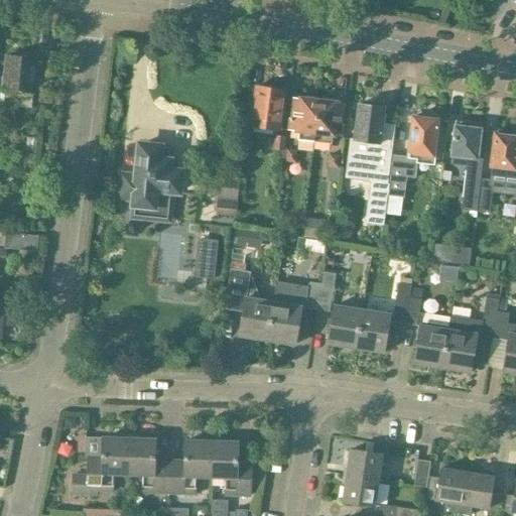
[(34,56),(6,55),(4,91),(5,91),(4,105),(29,107),(30,93),(31,93),(34,56)]
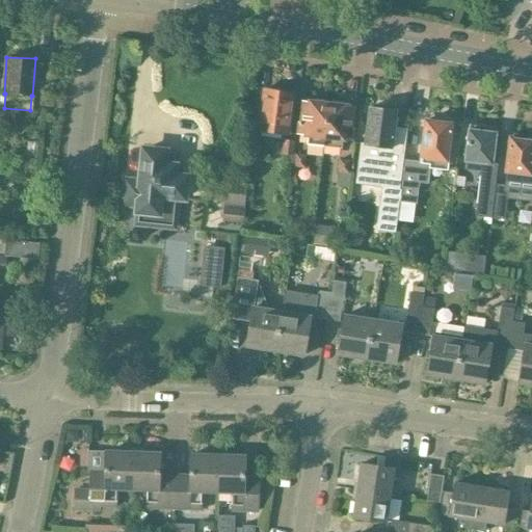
[(258,129),(286,133),(292,94),(263,89),(258,129)]
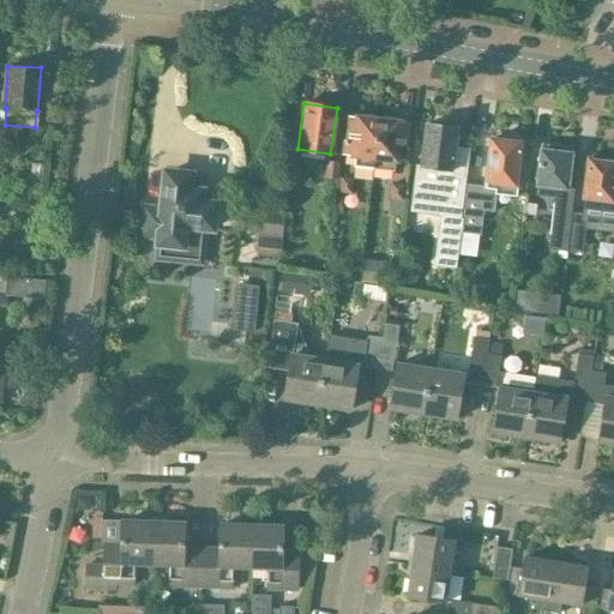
[(353,157),(351,167),(372,169),(377,120),(349,118),(345,143),(344,143),(342,156),(353,157)]
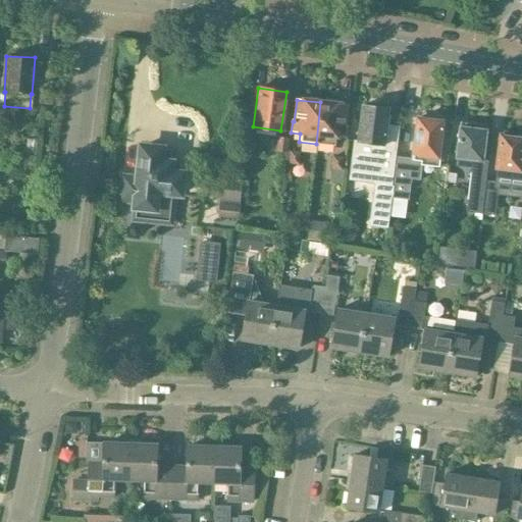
[(343,126),(345,105),(320,102),(316,144),(332,146),(333,138),(344,139),(345,126),(343,126)]
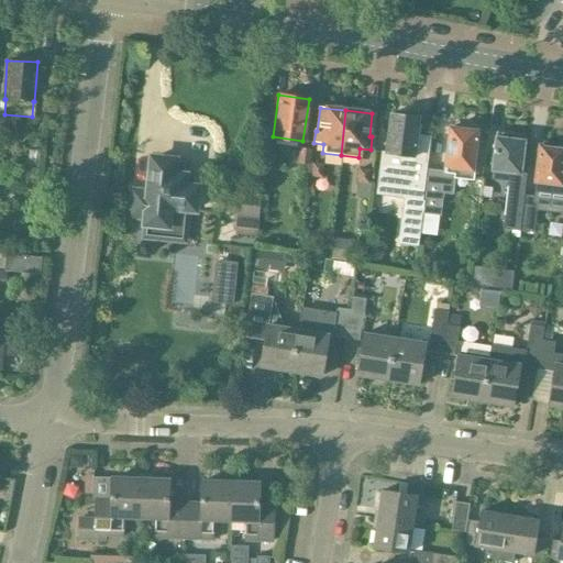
[(401,166),(398,198),(422,200),(426,172),(427,172),(430,138),(417,135),(418,128),(417,128),(418,118),(389,114),(384,164),(401,166)]
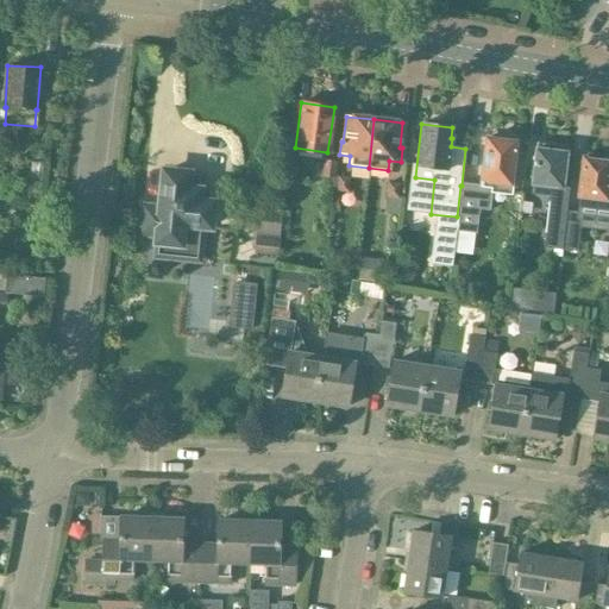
[(516,144),(487,139),(481,188),(463,186),(462,186),(460,186),(457,217),(459,217),(457,231),(476,233),(479,209),(489,211),(493,183),(510,184),(516,144)]
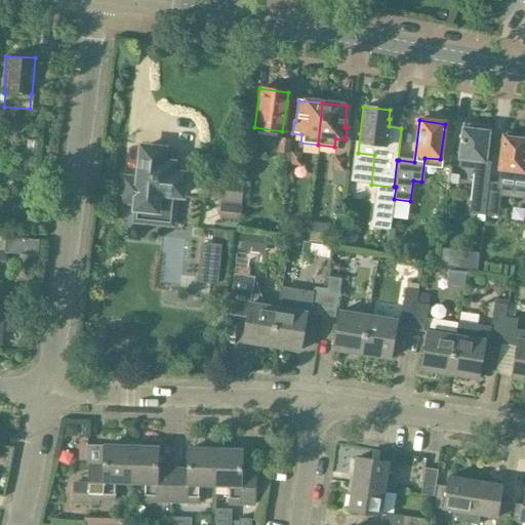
[(488,182),(490,163),(484,162),(487,127),(462,124),(458,166),(474,168),(470,213),(484,215),(485,207),(488,182)]
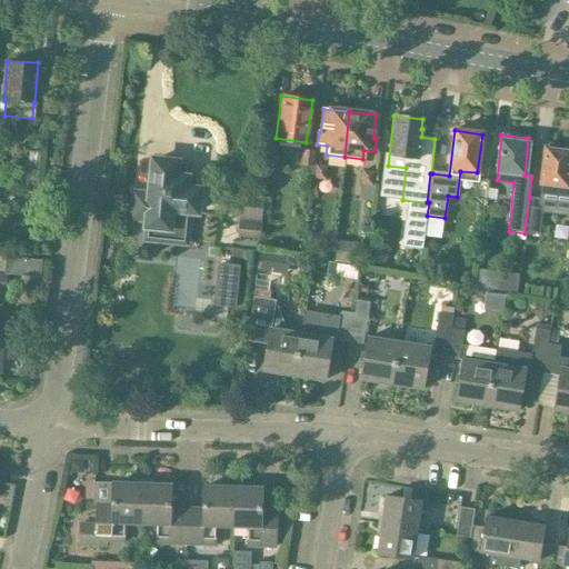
[(546,147),(540,193),(559,196),(568,197),(568,160),(566,160),(567,149),(546,147)]
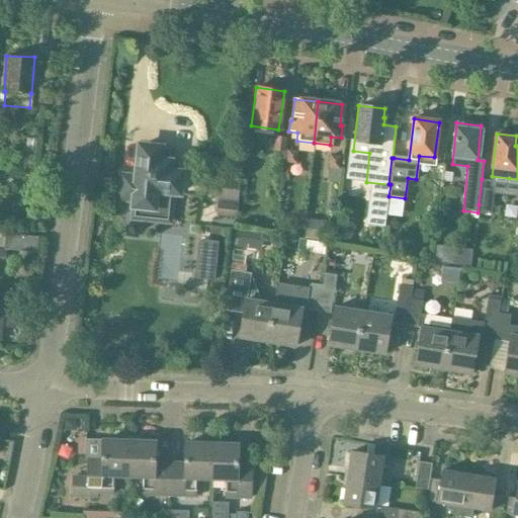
[(285,152),(286,137),(276,136),(274,151),(285,152)]
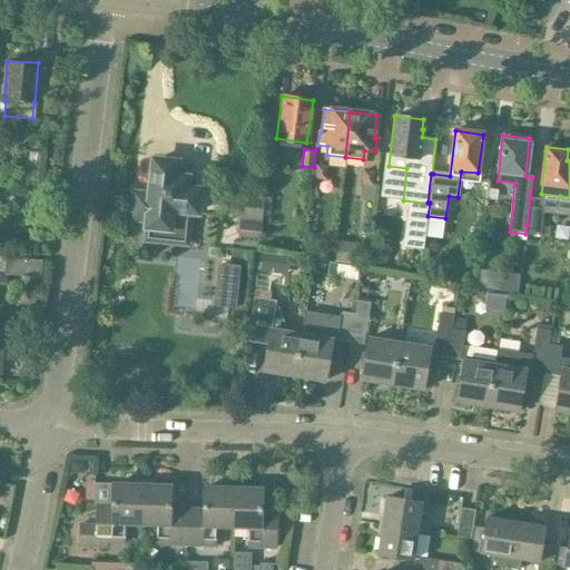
[(27,175),(38,176),(40,153),(29,151),(27,175)]
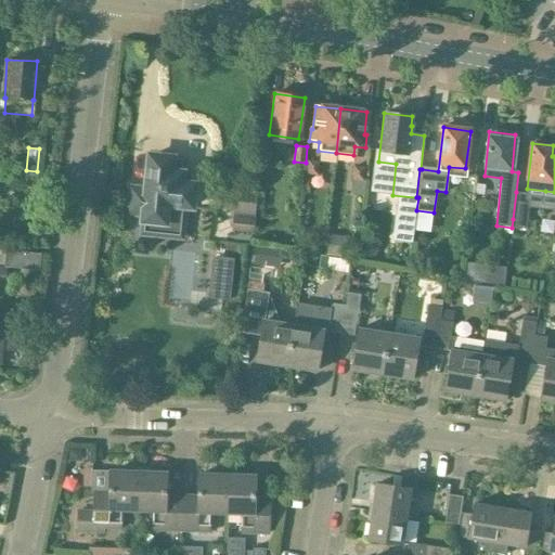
[(142,215),(140,234),(162,236),(163,229),(180,230),(183,207),(190,207),(192,185),(179,184),(182,160),(149,156),(145,192),(130,190),(128,213),(142,215)]
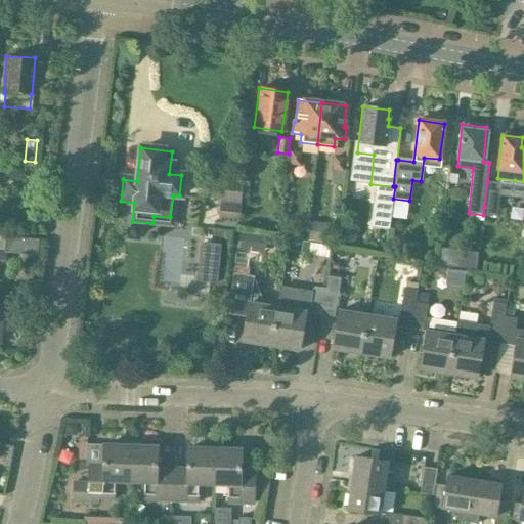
[(300,166),(301,153),(291,153),(290,166),(300,166)]
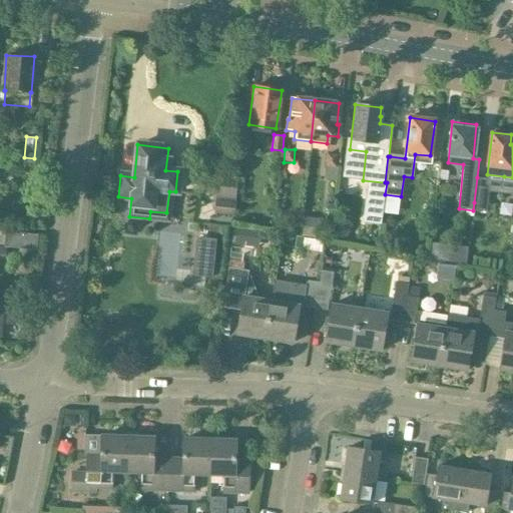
[(337,168),(338,154),(328,153),(326,167),(337,168)]
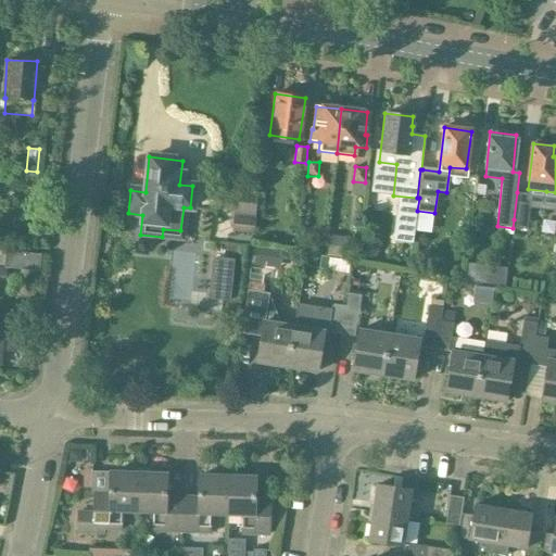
[(234,215),(230,231),(230,232),(254,235),(256,217),(254,217),(256,193),(231,191),(229,213),(232,213),(232,215),(234,215)]
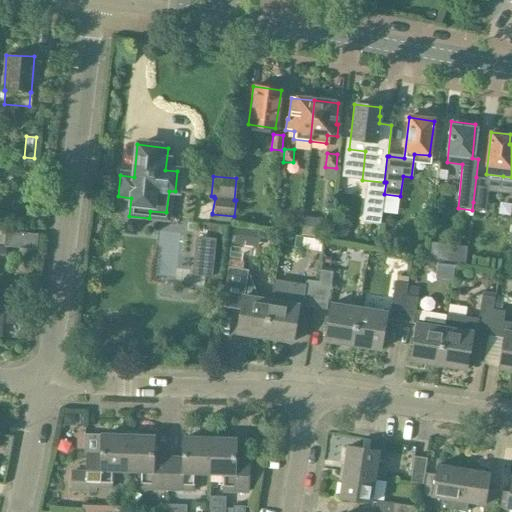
[(485,211),(489,178),(476,177),(473,202),(472,210),(485,211)]
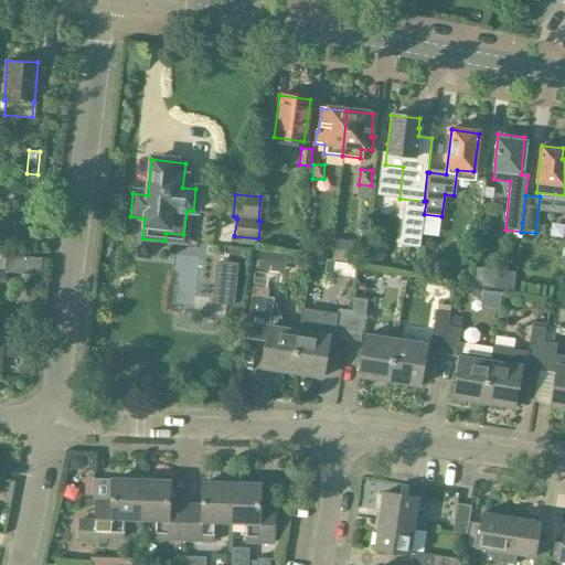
[(262,368),(291,372),(298,332),(281,329),(283,324),(274,298),(252,295),(246,339),(266,342),(262,368)]
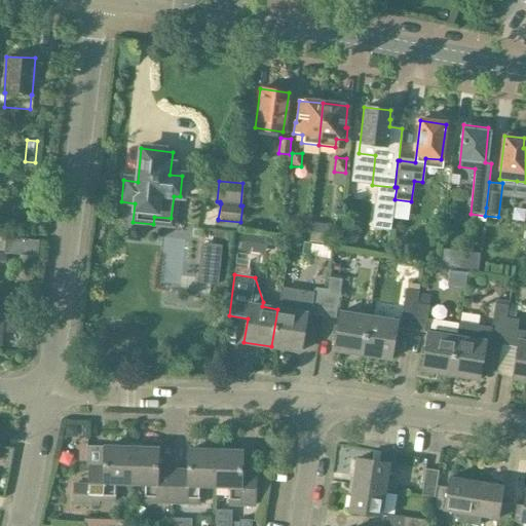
[(329,277),(327,290),(326,289),(322,316),(336,318),(342,278),(329,277)]
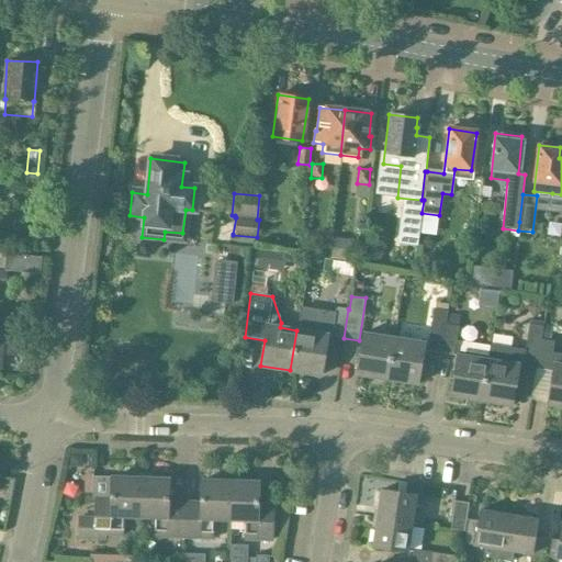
[(290,370),(319,374),(326,336),(344,338),(348,308),(336,307),(335,312),(301,307),(298,330),(296,330),(290,370)]
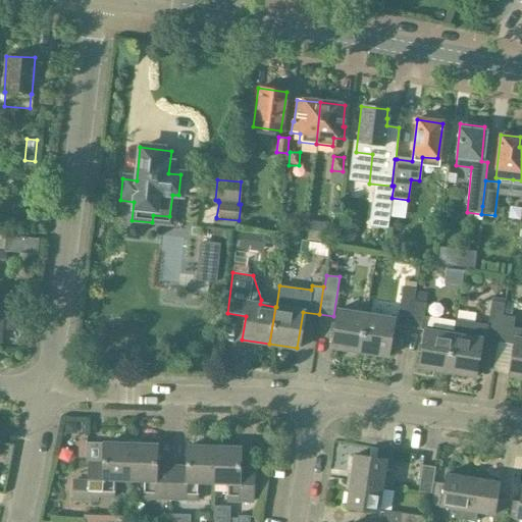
[(397,326),(408,328),(414,289),(403,286),(397,326)]
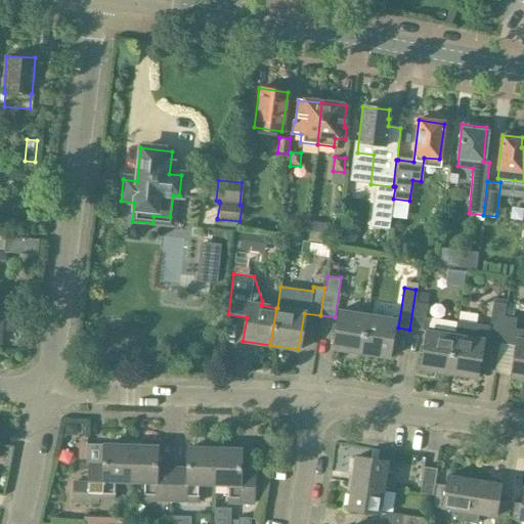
[(416,302),(418,291),(416,290),(409,330),(423,332),(427,305),(416,302)]
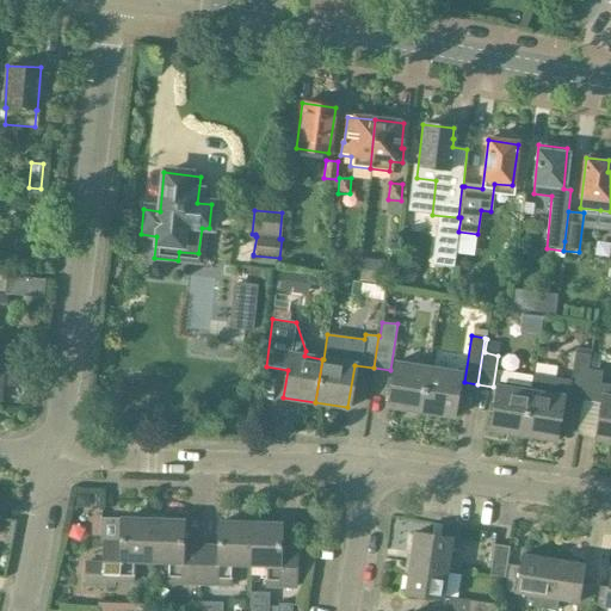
[(531,390),(530,390),(523,434),(556,440),(563,399),(582,401),(587,369),(588,369),(591,355),(575,353),(572,380),(534,374),(531,390)]
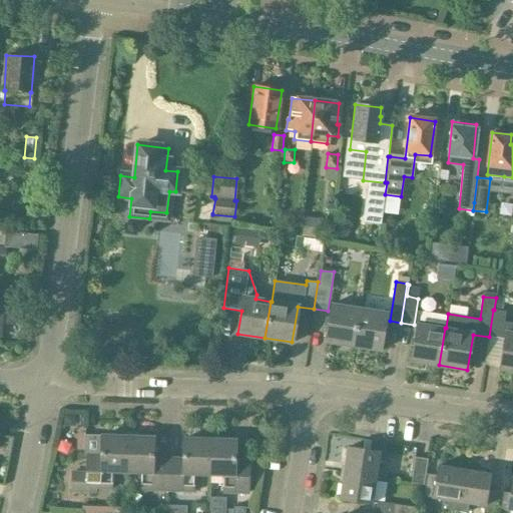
[(0,337),(1,337),(2,324),(11,325),(13,324),(14,324),(16,323),(17,323),(18,321),(19,320),(20,319),(20,317),(21,316),(21,314),(20,313),(20,312),(19,310),(18,308),(16,307),(15,306),(13,306),(4,305),(5,301),(0,300),(0,337)]
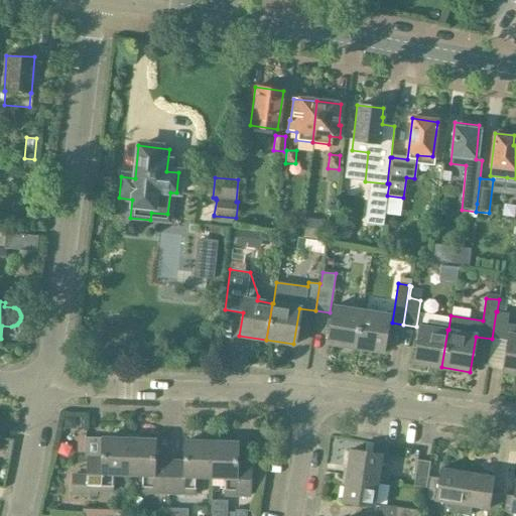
[(334,305),(327,343),(355,347),(361,310),(334,305)]
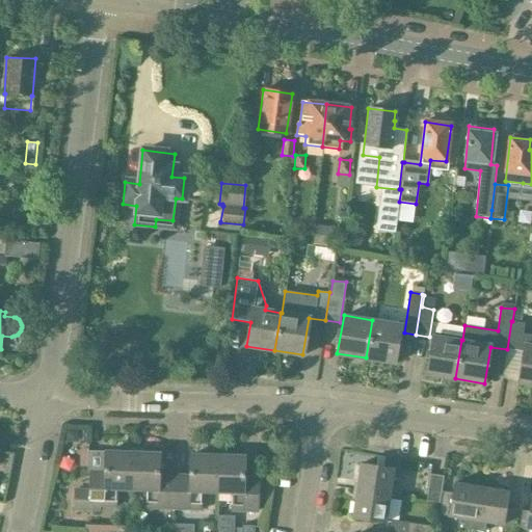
[(395,363),(401,324),(372,320),(366,357),(395,363)]
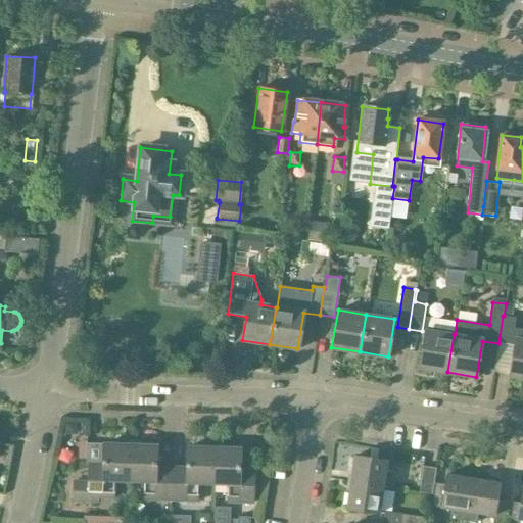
[(456,320),(427,316),(418,368),(447,372),(454,334),(456,320)]
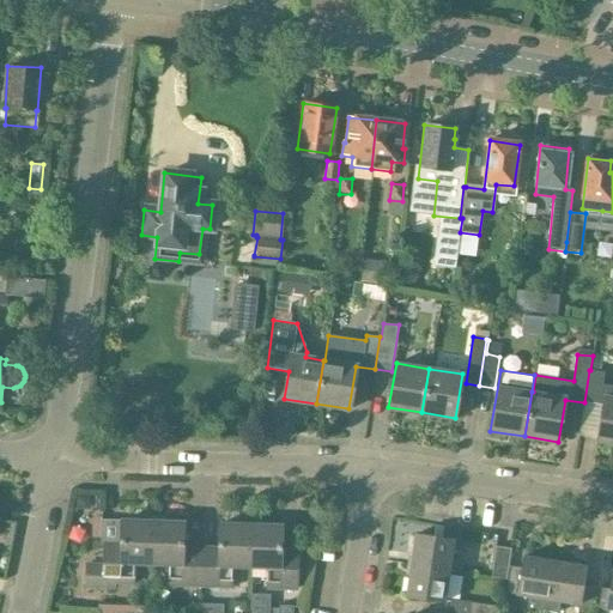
[(589,370),(584,402),(602,406),(596,439),(612,442),(612,386),(602,384),(605,372),(590,370),(589,370)]
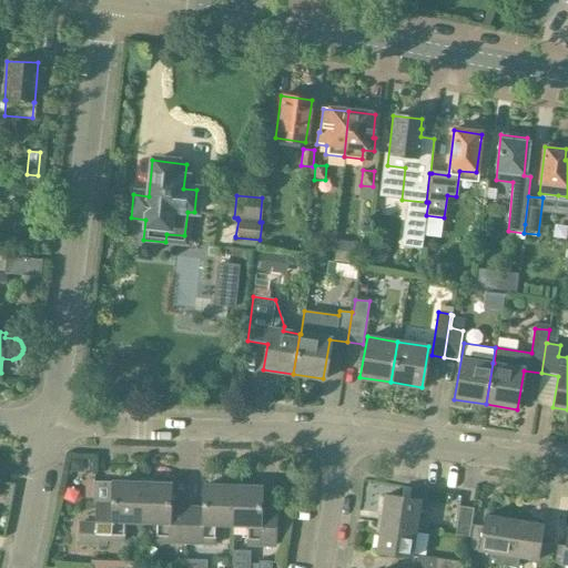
[(107,543),(124,543),(125,520),(140,521),(141,483),(112,482),(111,504),(95,503),(94,523),(79,521),(78,546),(107,548),(107,543)]
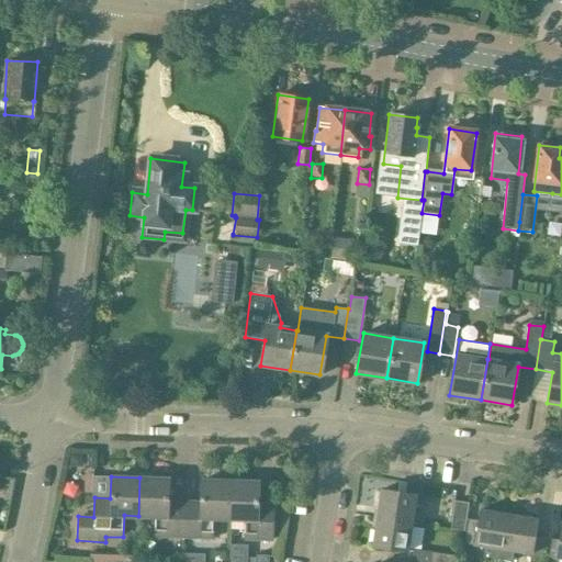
[(190,561),(191,558),(181,558),(182,536),(183,501),(167,499),(168,479),(139,478),(138,516),(154,516),(153,535),(177,536),(175,561),(190,561)]
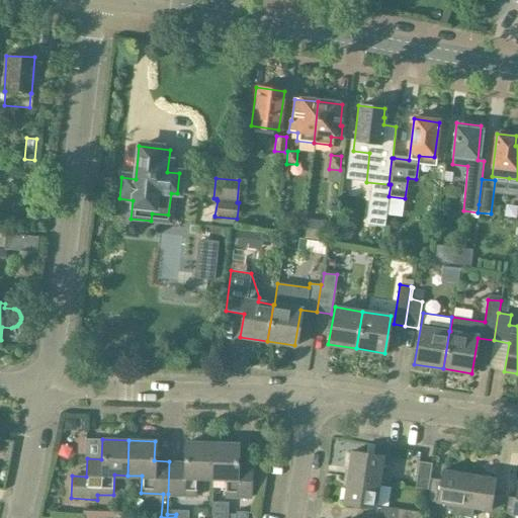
[(195,478),(210,478),(211,443),(185,442),(184,461),(169,461),(168,494),(194,495),(195,478)]
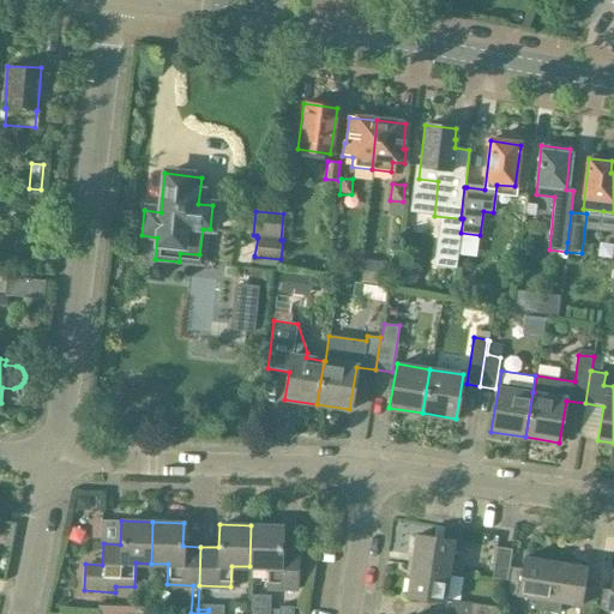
[(296,589),(298,549),(281,549),(282,525),(251,525),(250,566),(266,567),(265,588),(296,589)]
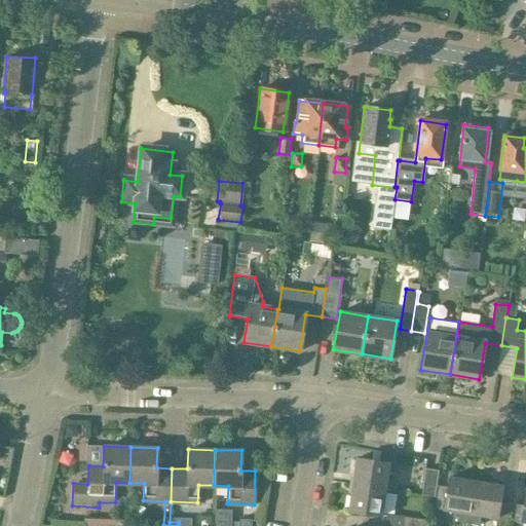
[(389,463),(358,458),(353,484),(385,489),(389,463)]
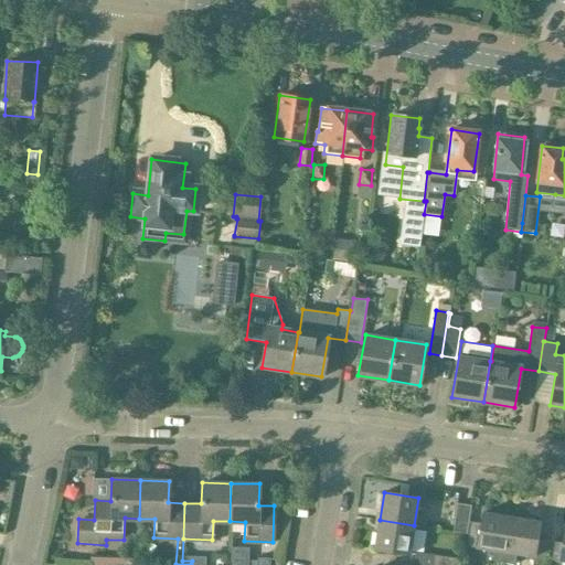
[(457,503),(452,532),(467,534),(471,505),(457,503)]
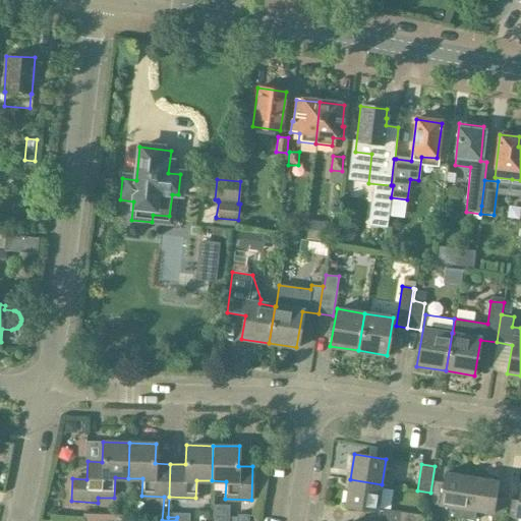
[(454,518),(465,519),(471,476),(446,472),(444,483),(433,481),(430,504),(441,505),(456,507),(454,518)]
